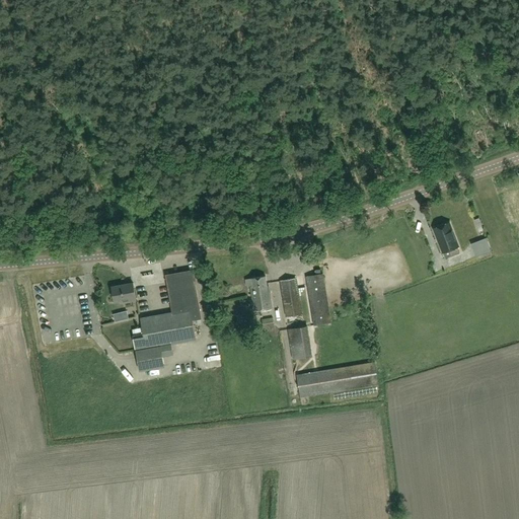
[(450,256),(459,252),(457,246),(458,246),(449,222),(434,228),(443,251),(448,249),(450,256)]
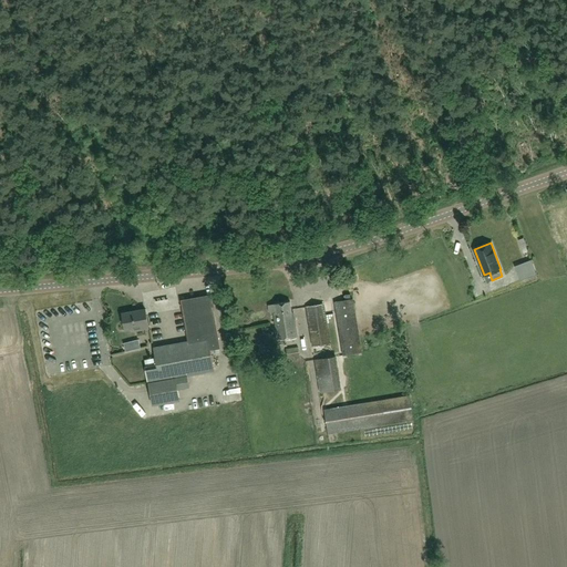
[(516,266),(522,280),(536,275),(531,260),(516,266)]
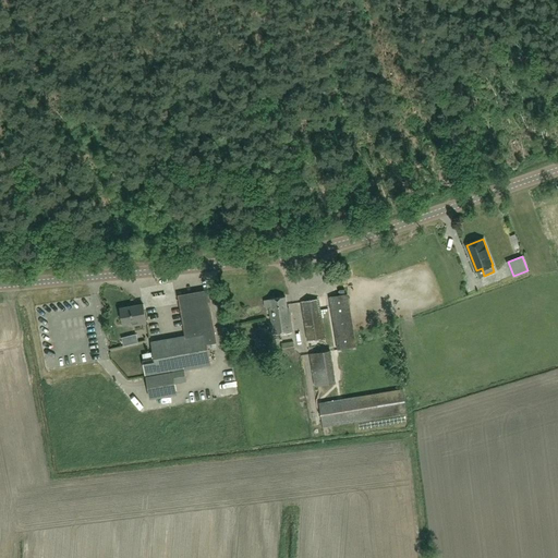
[(210,365),(207,344),(217,343),(209,302),(208,292),(180,296),(187,336),(152,342),(155,359),(143,361),(145,377),(149,400),(178,395),(174,384),(186,381),(184,370),(210,365)]
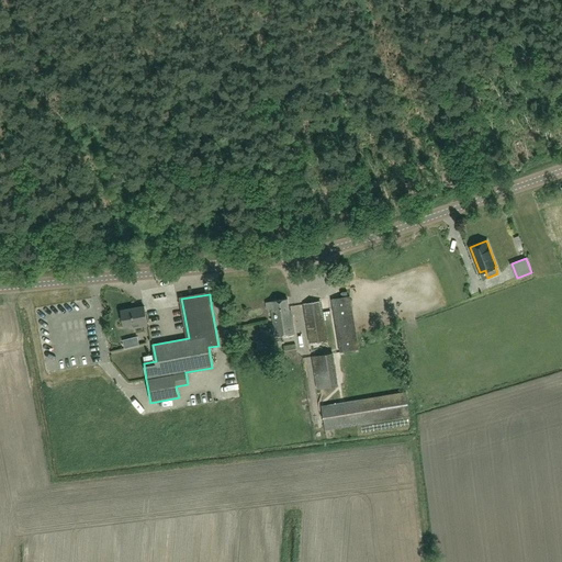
[(340,352),(358,349),(349,296),(332,299),(340,352)]
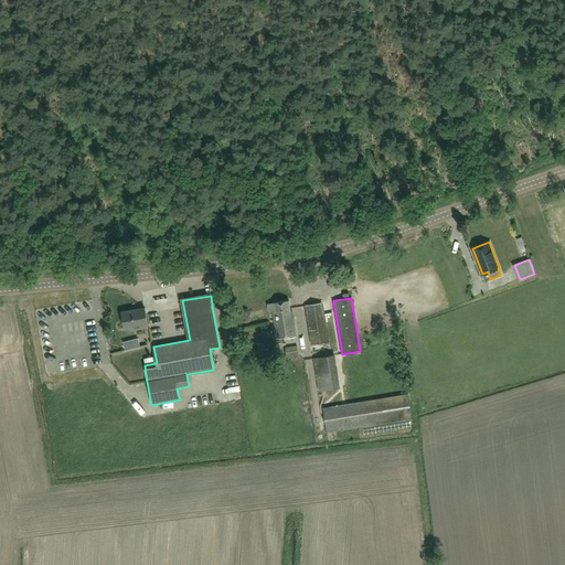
[(273,311),(277,339),(297,336),(294,317),(291,317),(289,300),(273,304),(275,311),(273,311)]
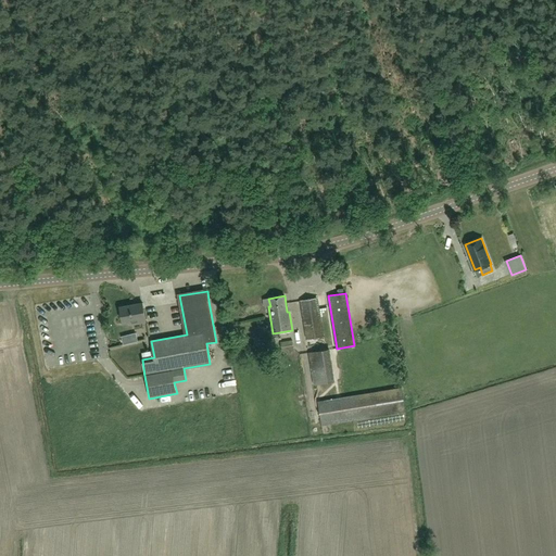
[(324,337),(317,298),(300,301),(306,339),(324,337)]
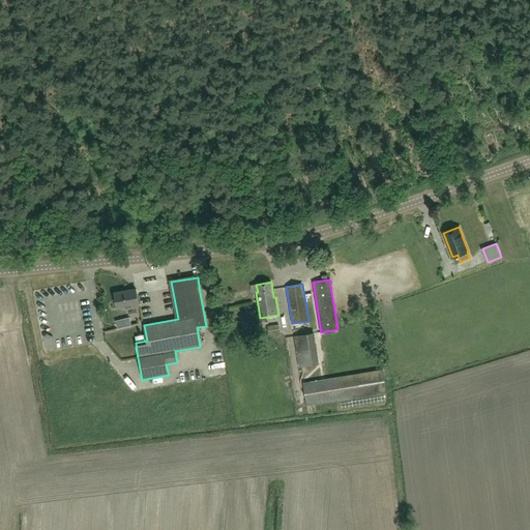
[(125,308),(139,306),(136,289),(114,293),(117,307),(125,306),(125,308)]
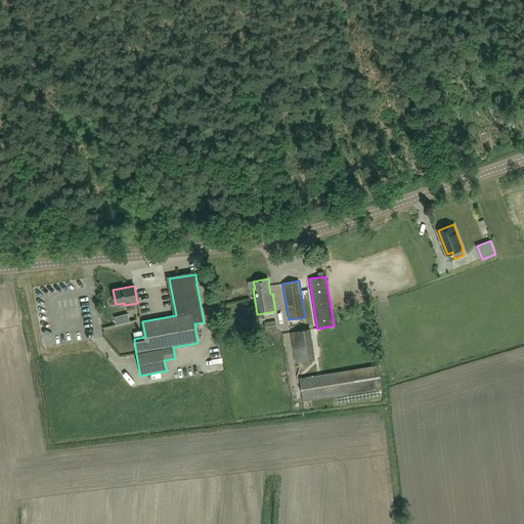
[(266,332),(277,330),(275,320),(264,322),(266,332)]
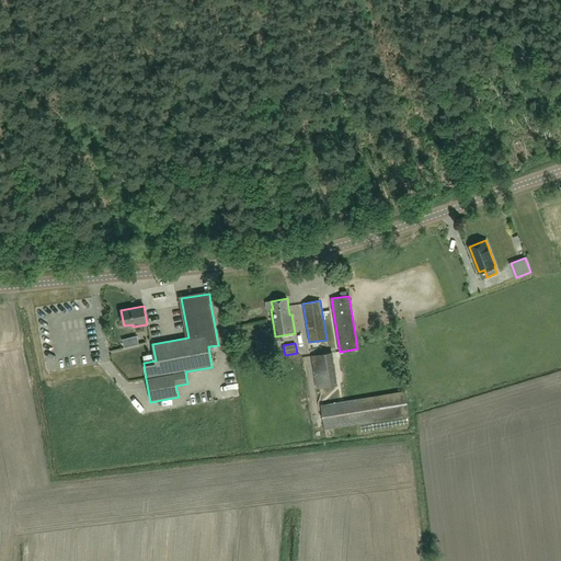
[(330,382),(323,350),(311,352),(318,385),(330,382)]
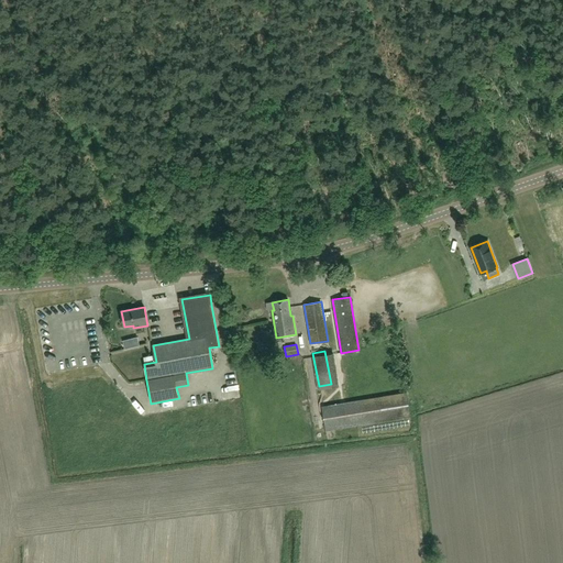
[(225,376),(227,389),(239,389),(239,376),(225,376)]
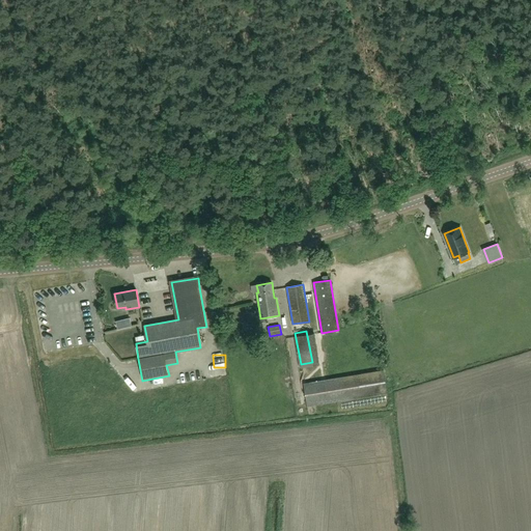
[(307,407),(388,393),(384,371),(304,384),(307,407)]
